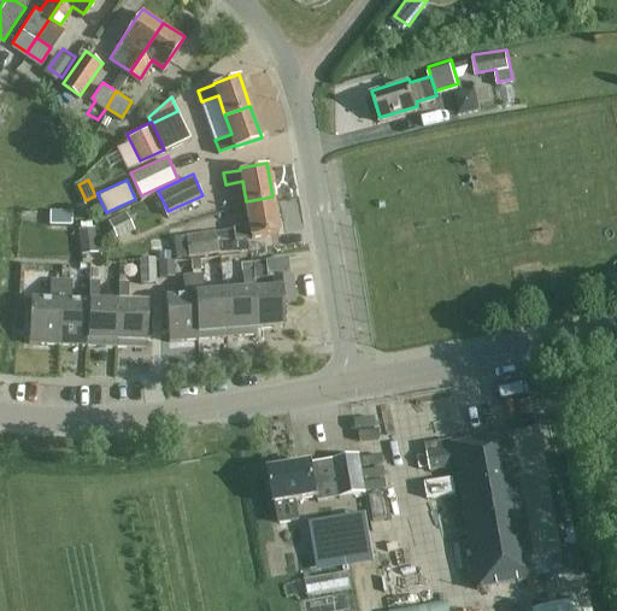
[(252,234),(278,229),(272,197),(246,201),(250,221),(233,224),(235,235),(252,233),(252,234)]
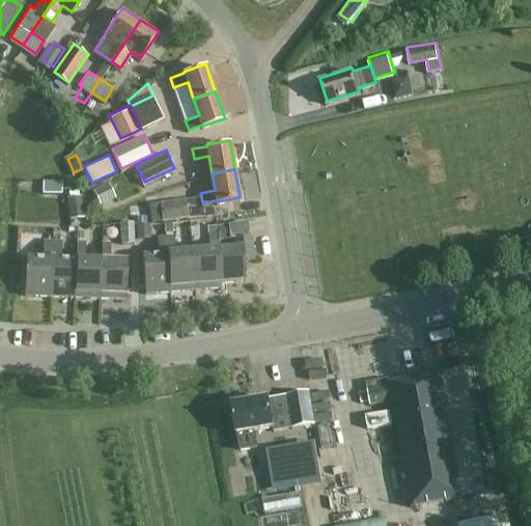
[(43,191),(62,191),(62,177),(43,177),(43,191)]
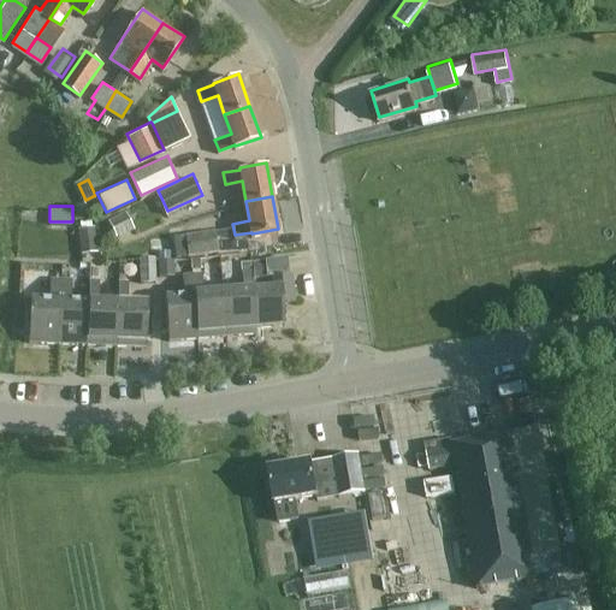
[(108,218),(117,235),(135,226),(126,209),(108,218)]
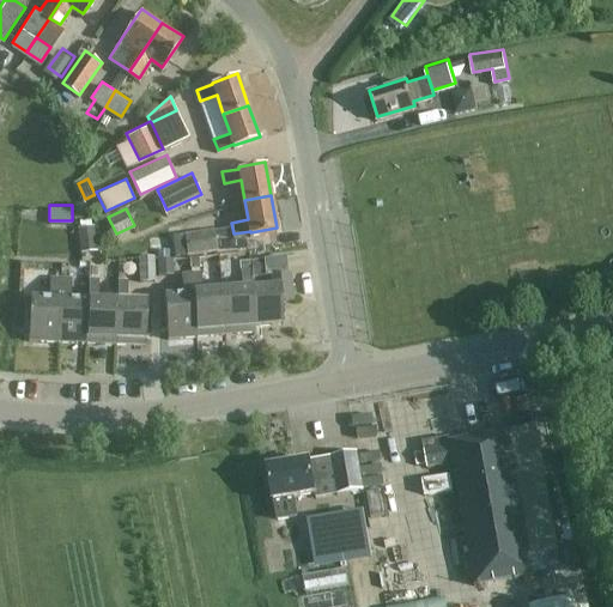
[(78,224),(80,250),(97,248),(95,223),(78,224)]
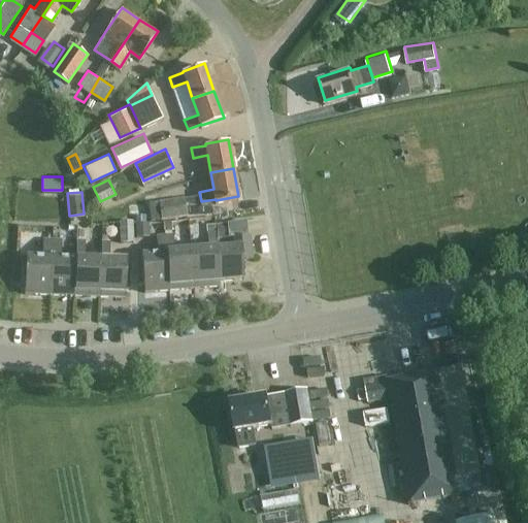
[(187,213),(184,195),(149,200),(151,215),(161,214),(161,217),(187,213)]
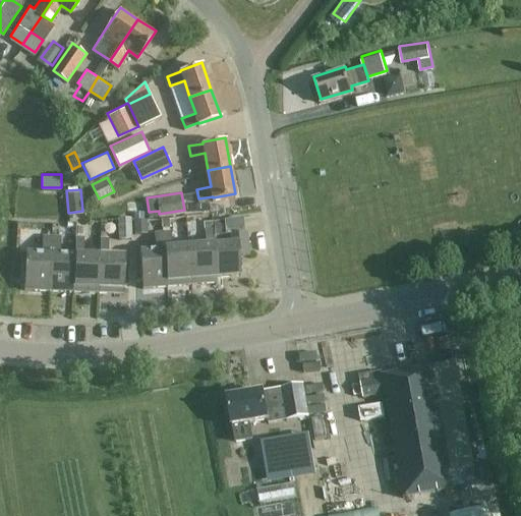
[(117,216),(119,236),(132,236),(131,215),(117,216)]
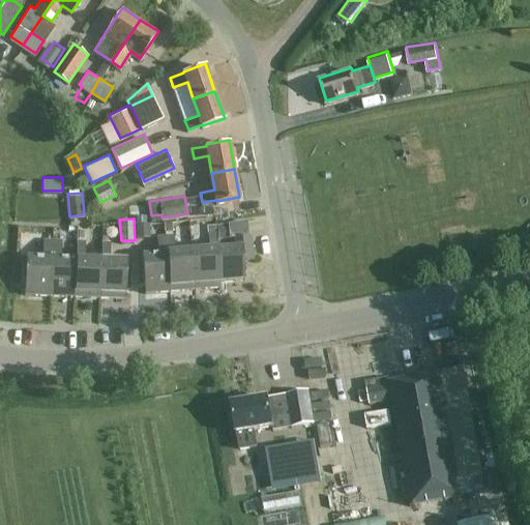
[(164,220),(164,228),(172,227),(172,219),(164,220)]
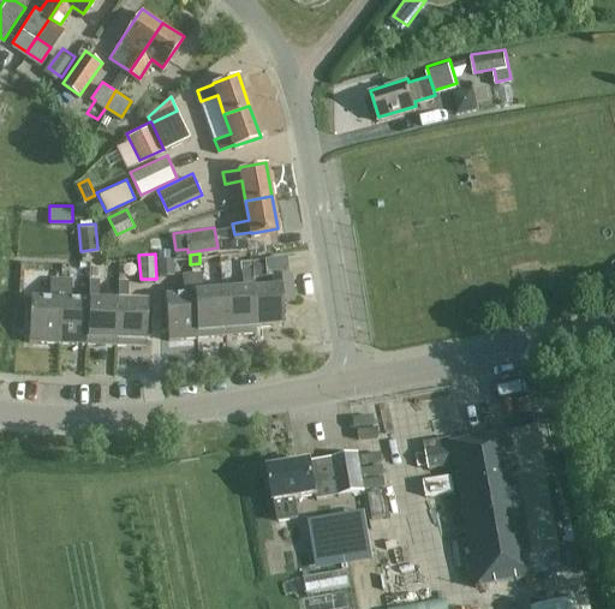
[(157,257),(159,273),(173,273),(173,257),(157,257)]
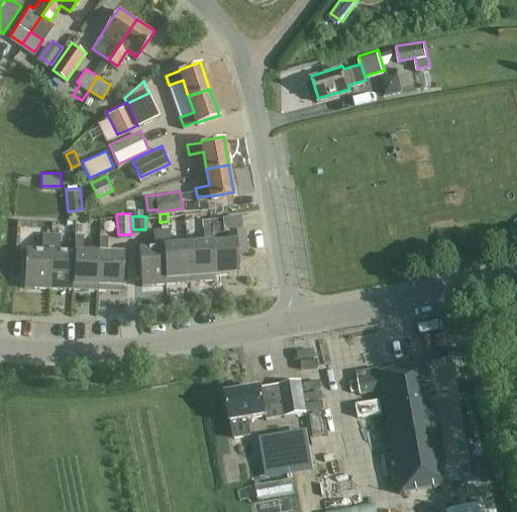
[(225,230),(224,217),(212,217),(213,230),(225,230)]
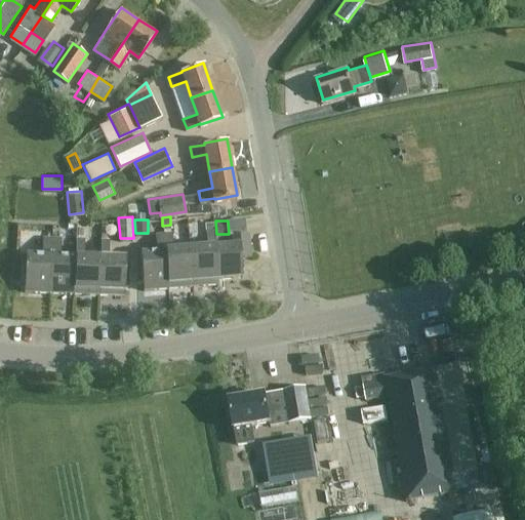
[(215,244),(214,227),(206,227),(207,245),(191,246),(194,283),(218,281),(218,276),(217,276),(215,244)]
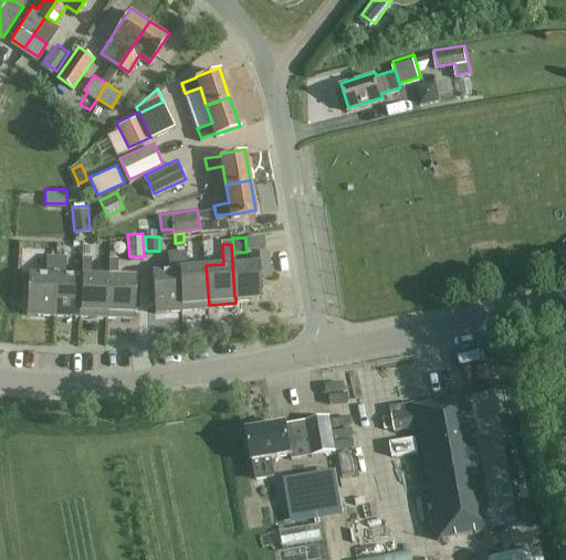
[(209,305),(206,265),(188,266),(186,247),(177,249),(182,307),(209,305)]
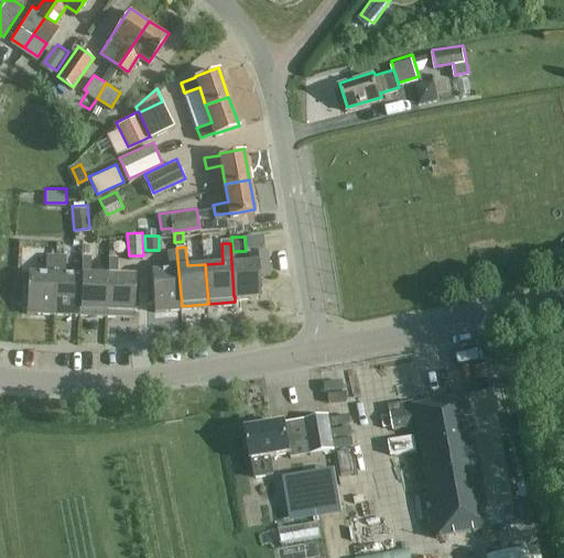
[(154,308),(182,306),(176,248),(167,248),(169,267),(152,269),(154,308)]
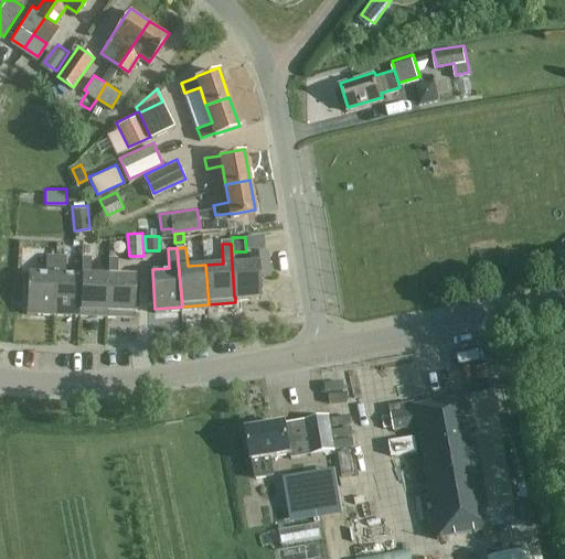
[(234,297),(235,297),(262,294),(259,273),(270,273),(268,248),(251,249),(252,261),(232,262),(234,297)]
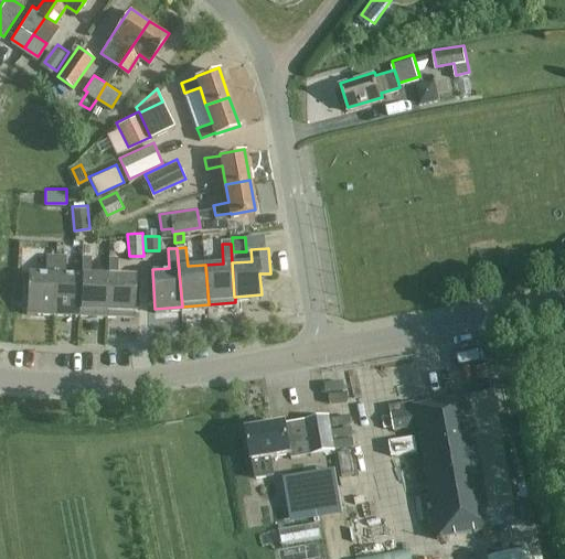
[(54,312),(56,253),(46,251),(45,271),(29,270),(27,310),(54,312)]
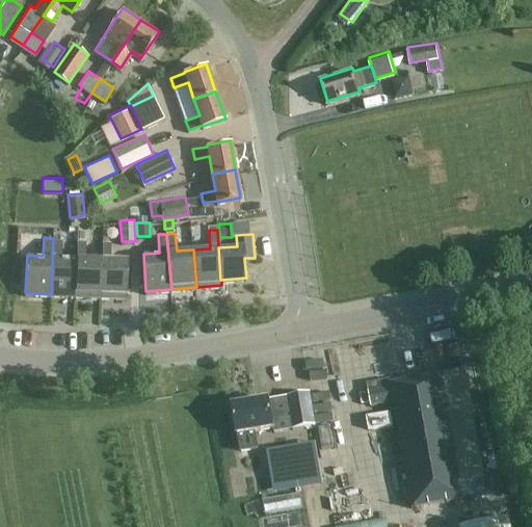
[(61,257),(62,238),(53,238),(51,294),(76,294),(77,257),(61,257)]
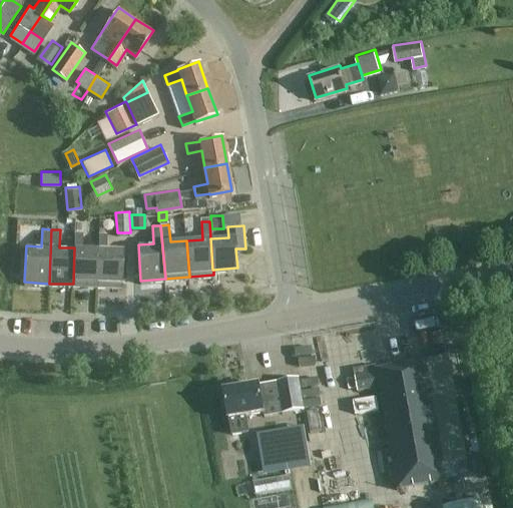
[(98,248),(82,248),(83,230),(75,230),(74,247),(73,284),(97,285),(98,248)]
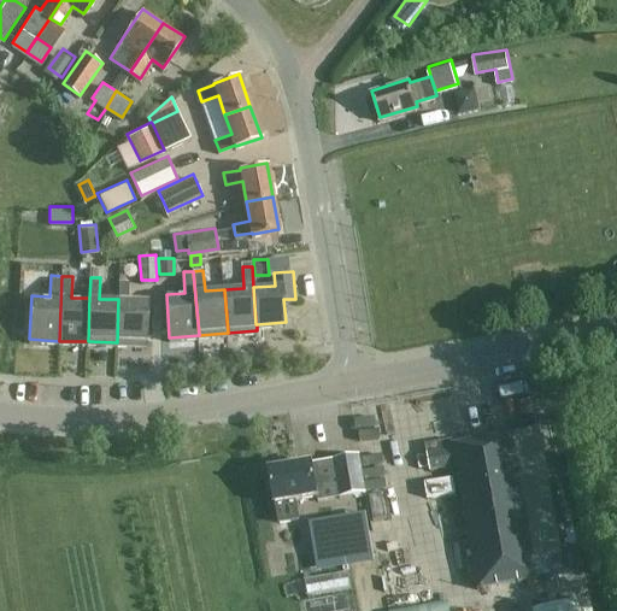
[(147,344),(148,300),(128,300),(129,278),(119,278),(118,299),(117,342),(147,344)]
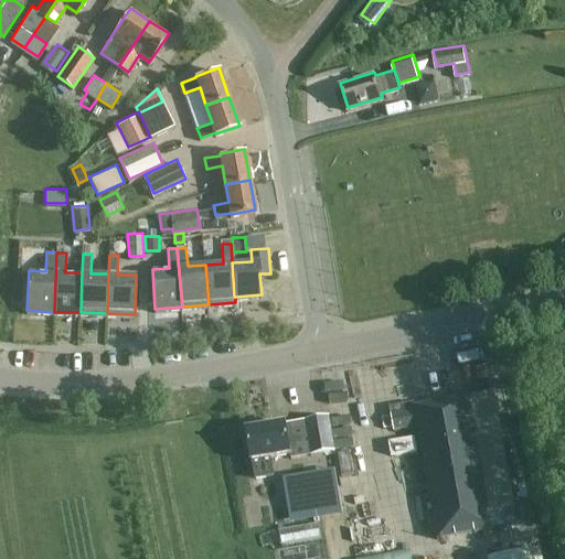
[(494,526),(470,394),(415,404),(415,407),(391,411),(394,427),(418,422),(438,536),(494,526)]
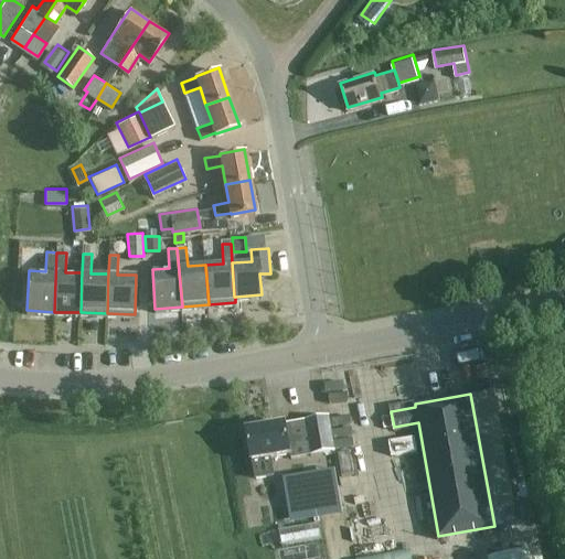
[(292,455),(336,448),(329,412),(247,427),(256,475),(275,472),(272,454),(291,451),(292,455)]
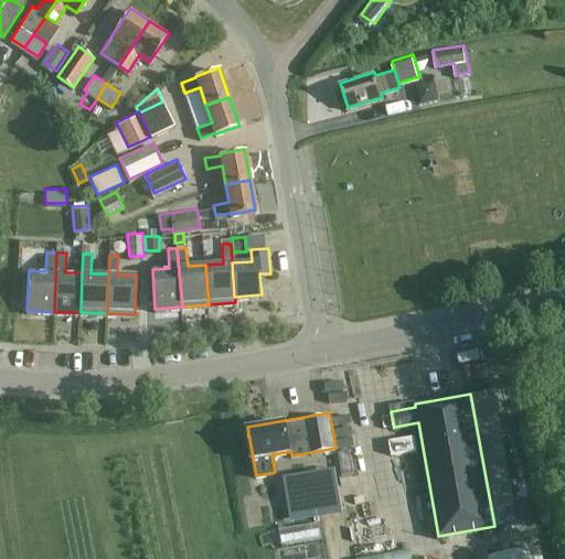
[(326,498),(342,495),(338,470),(320,473),(326,498)]
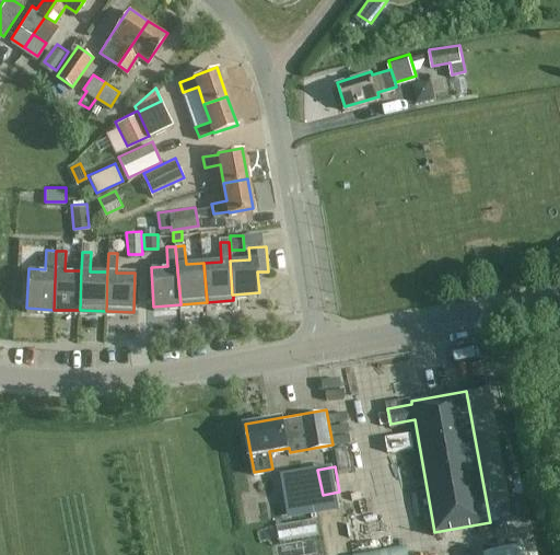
[(277,488),(279,509),(322,504),(318,483),(277,488)]
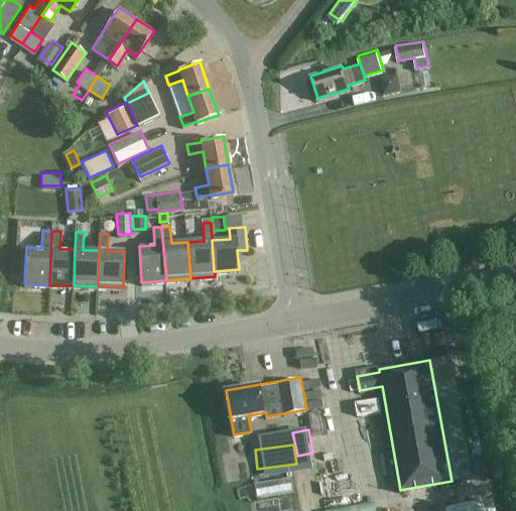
[(377,510),(375,500),(326,508),(326,510),(377,510)]
